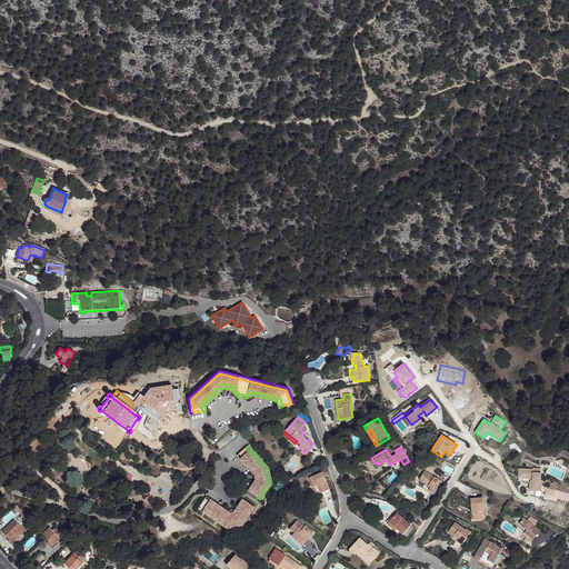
[(265,469),(246,448),(239,453),(257,473),(258,480),(249,492),(257,498),(267,482),(265,469)]
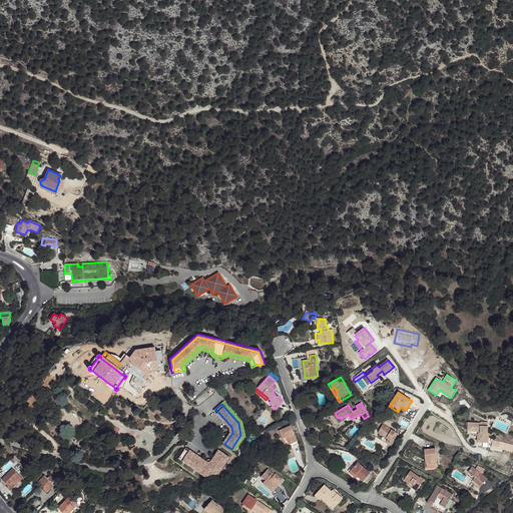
[(231,427),(215,409),(213,411),(229,428),(229,433),(223,443),(224,444),(232,433),(231,427)]
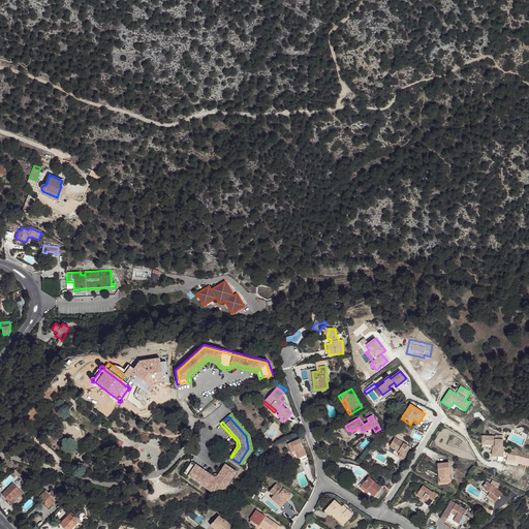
[(398,434),(395,437),(387,449),(398,457),(399,456),(403,459),(410,447),(409,446),(407,445),(408,443),(410,439),(402,435),(402,436),(398,434)]
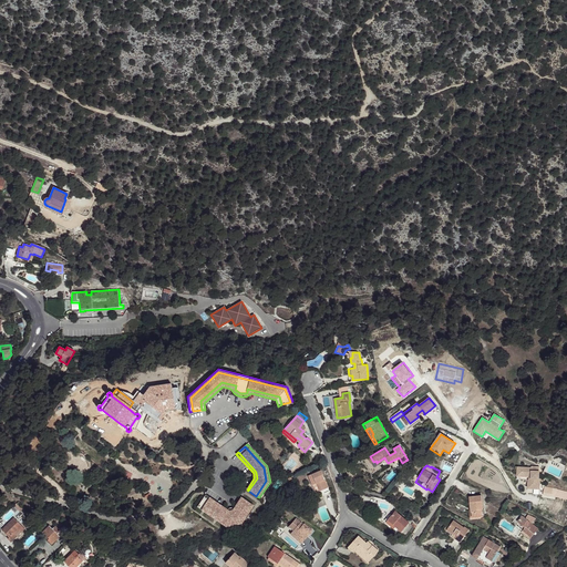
[(532,467),(522,467),(522,476),(531,477),(531,480),(528,480),(528,488),(539,490),(540,478),(538,478),(539,466),(532,466),(532,467)]
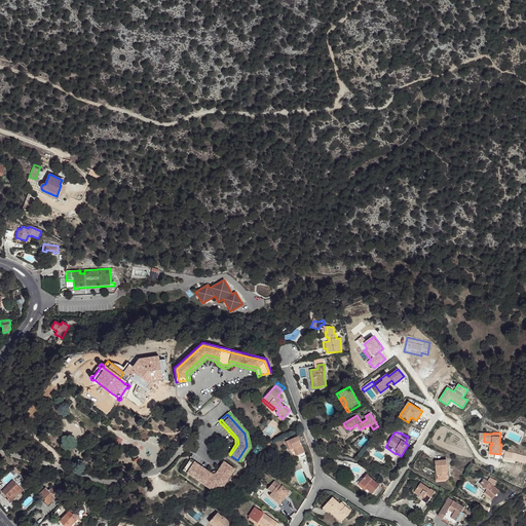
[(492,445),(492,443),(484,442),(484,434),(480,434),(480,445),(490,445),(492,445)]
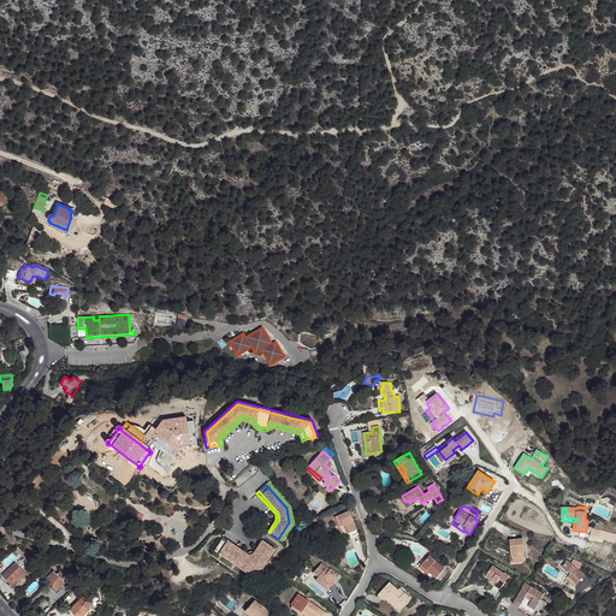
[(385,509),(377,511),(380,520),(388,517),(385,509)]
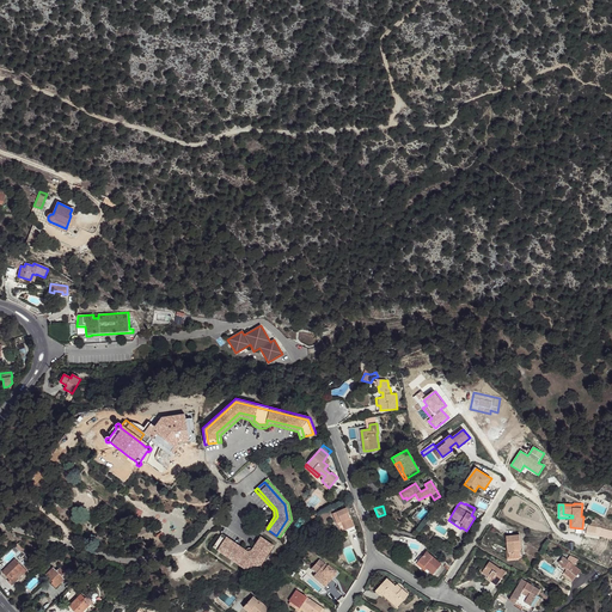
[(348,534),(356,531),(347,508),(332,514),(337,524),(342,521),(344,520),(348,528),(346,530),(348,534)]
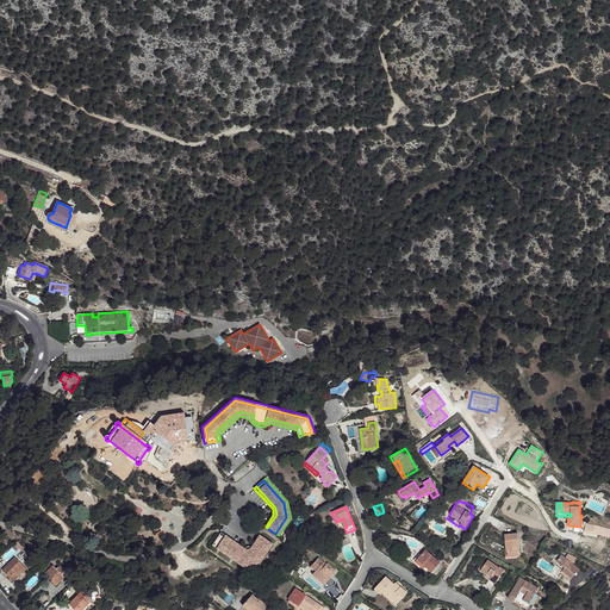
[(221,533),(219,534),(246,552),(251,551),(262,536),(260,535),(250,549),(247,549),(221,533)]
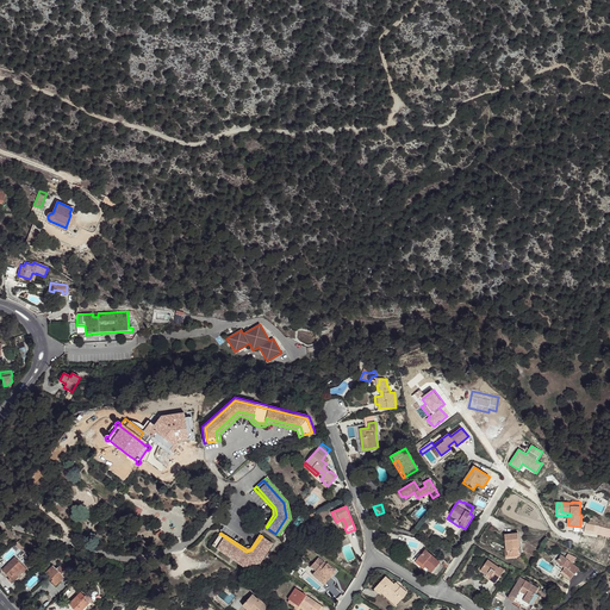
[(257,560),(269,541),(262,536),(251,551),(246,552),(219,534),(215,542),(243,562),(257,560)]
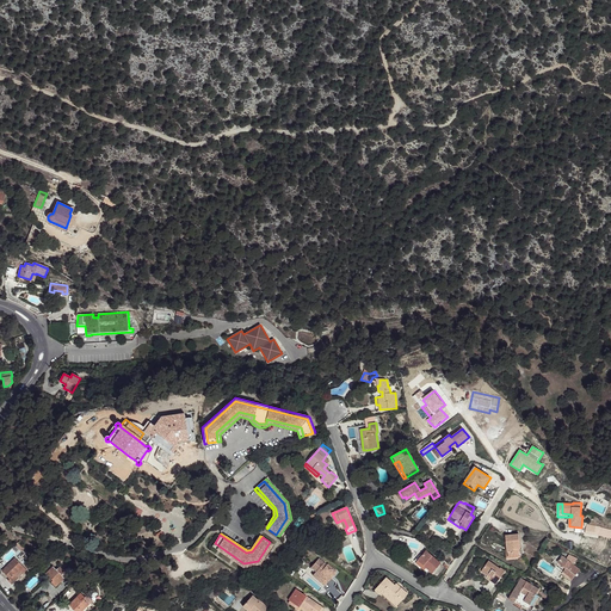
[(519,535),(506,536),(507,553),(508,553),(510,557),(519,557),(518,549),(520,549),(519,535)]
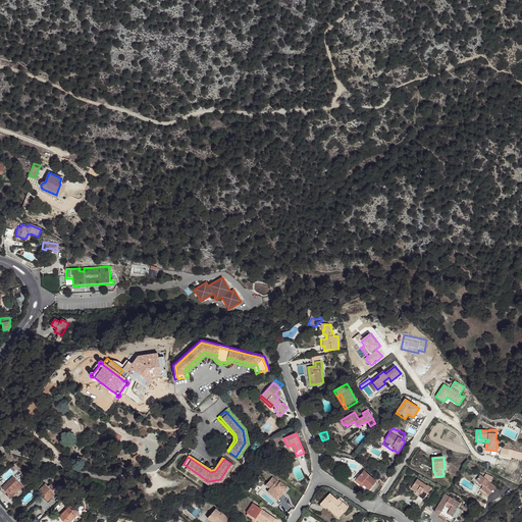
[(208,481),(184,464),(181,467),(208,484),(222,482),(233,465),(230,463),(220,479),(208,481)]
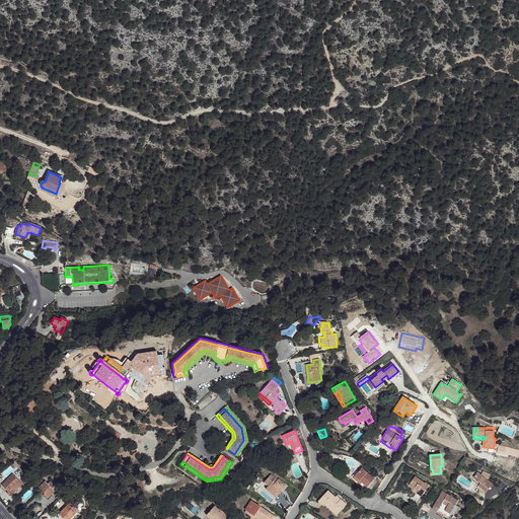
[(433,473),(432,469),(431,469),(429,469),(430,476),(441,474),(442,474),(443,473),(443,472),(443,466),(442,466),(440,466),(441,473),(433,473)]
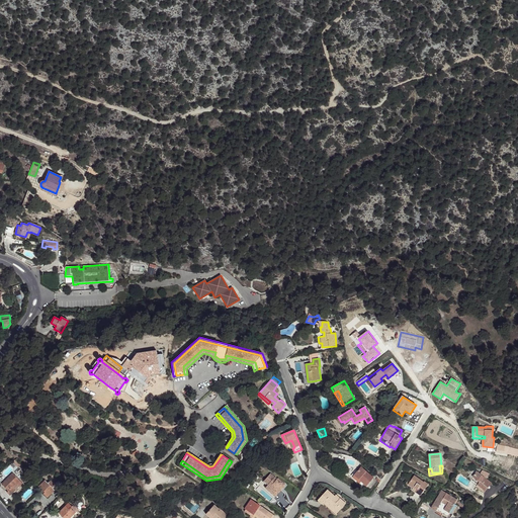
[(366,486),(373,478),(361,467),(358,471),(356,470),(353,473),(361,482),(360,483),(362,486),(364,484),(366,486)]
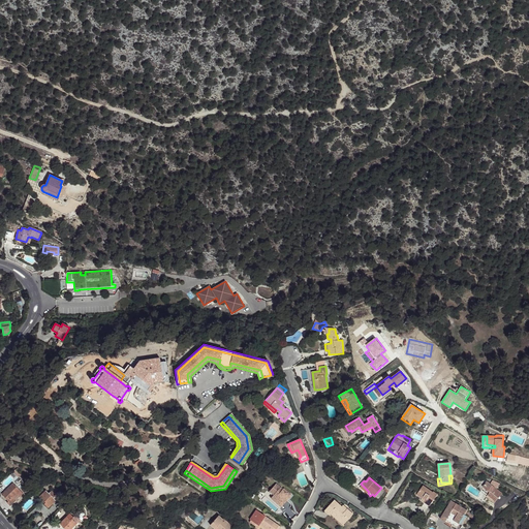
[(495,502),(498,498),(502,493),(496,489),(500,484),(493,480),(490,484),(488,481),(483,487),(490,493),(488,495),(495,502)]
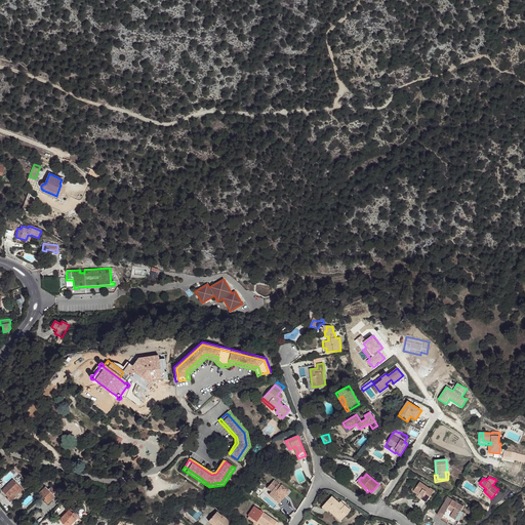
[(23,490),(12,480),(6,486),(7,487),(3,491),(8,497),(7,498),(10,501),(23,490)]
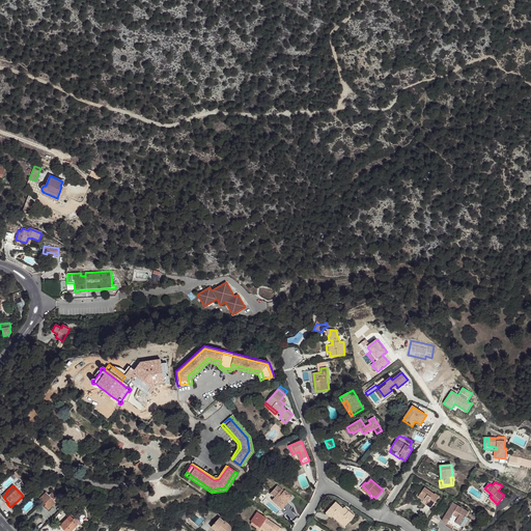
[(289,501),(292,497),(285,491),(284,492),(277,485),(271,493),(275,497),(274,498),(281,505),(287,499),(289,501)]
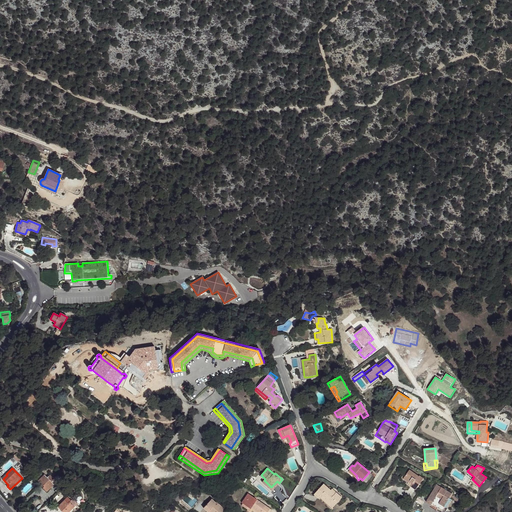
[(356,477),(357,476),(349,468),(347,470),(356,477)]
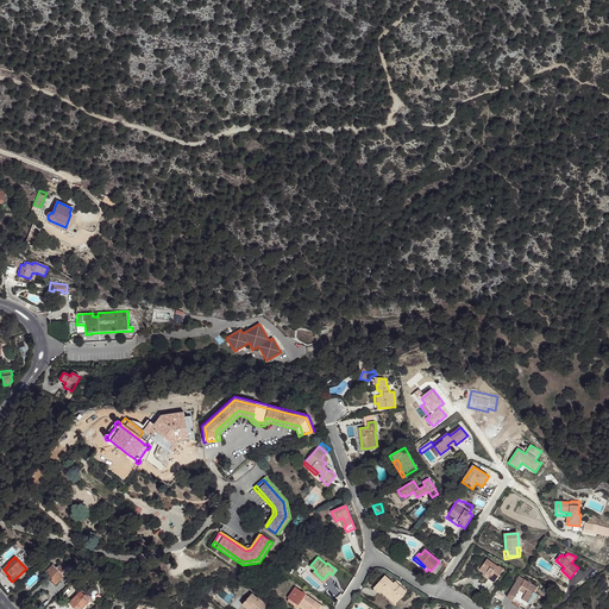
[(495,583),(503,570),(498,566),(498,567),(487,559),(481,567),(487,572),(484,576),(488,579),(489,578),(495,583)]
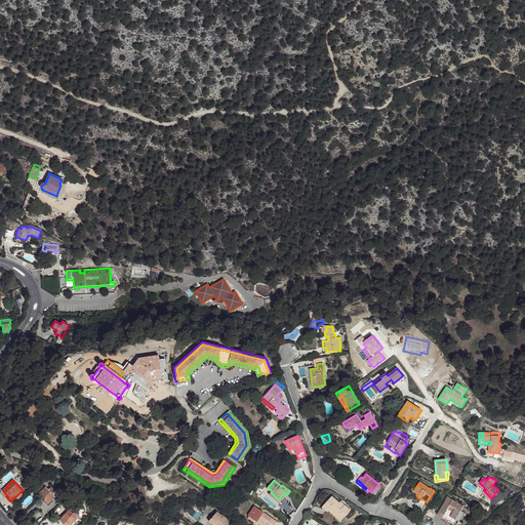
[(47,505),(55,496),(52,494),(55,491),(51,486),(48,489),(45,487),(44,487),(40,492),(39,492),(43,496),(45,498),(44,500),(47,505)]
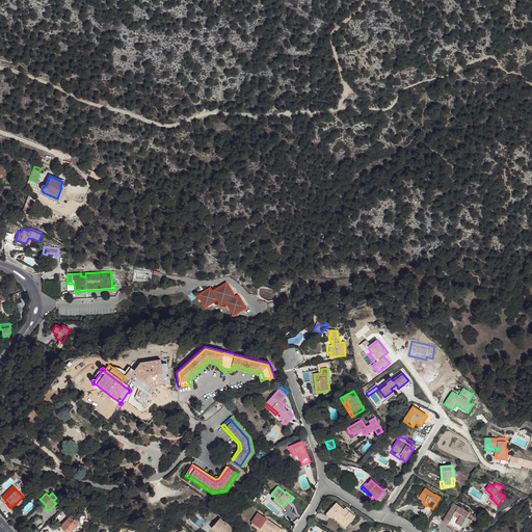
[(290,502),(288,500),(282,506),(274,499),(272,501),(283,510),(290,502)]
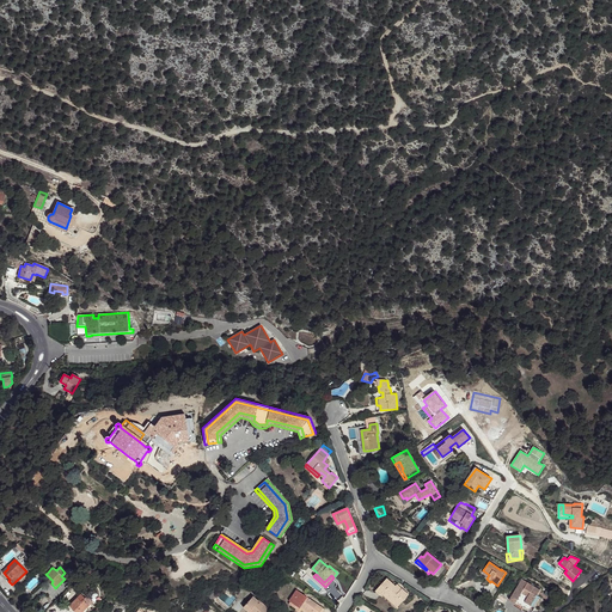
[(403,603),(409,595),(402,589),(401,591),(396,586),(387,579),(375,591),(381,595),(384,592),(396,603),(399,599),(403,603)]
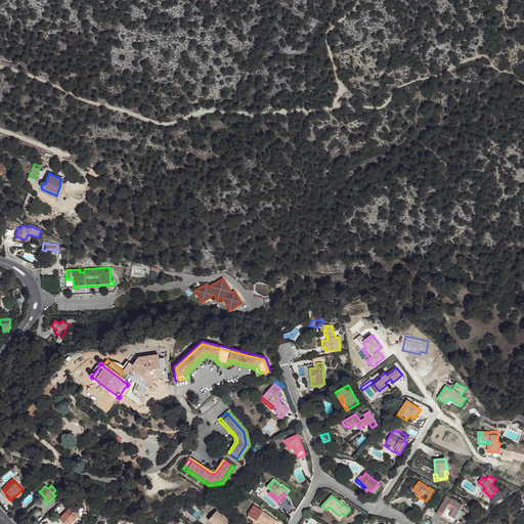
[(460,510),(463,506),(447,495),(437,512),(442,515),(446,509),(447,508),(452,511),(451,512),(450,514),(455,517),(454,519),(457,521),(463,512),(460,510)]
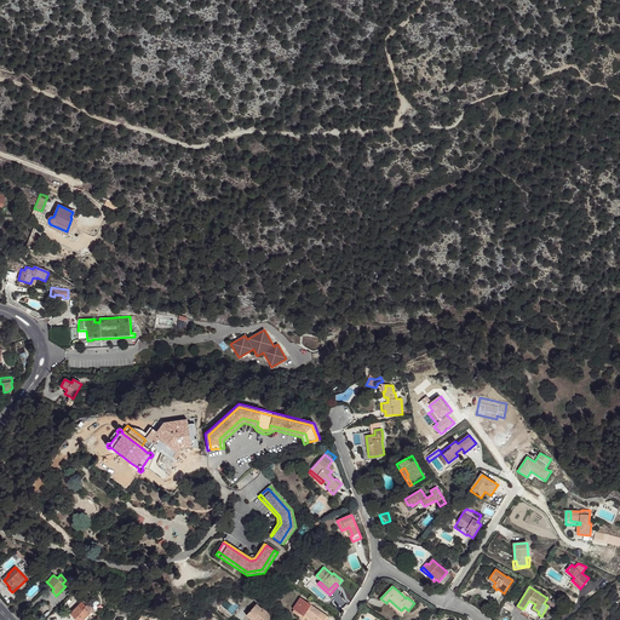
[(217,597),(211,604),(214,608),(220,601),(217,597)]
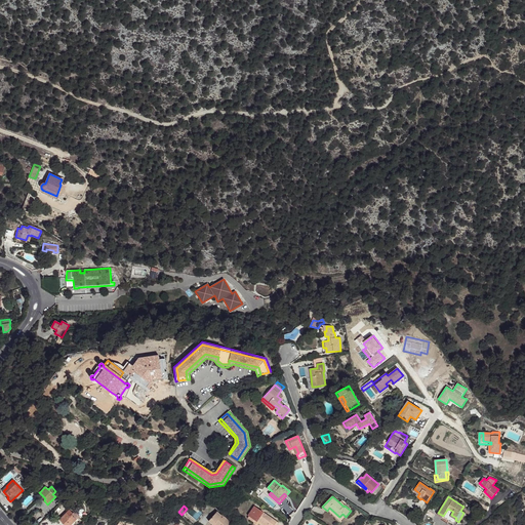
[(276,524),(278,523),(254,506),(247,516),(256,522),(257,520),(265,524),(276,524)]
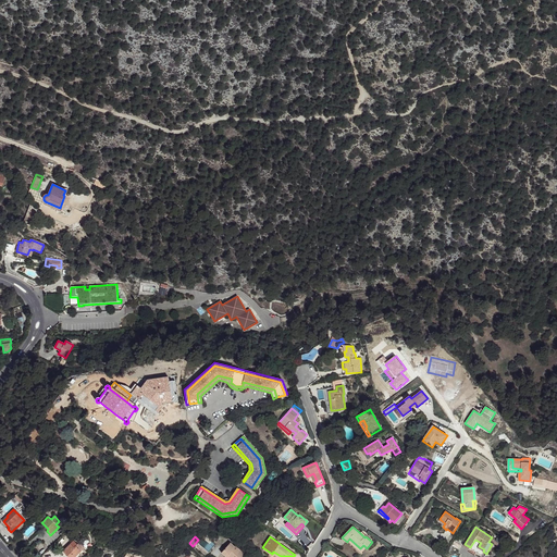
[(360,555),(367,548),(363,545),(360,548),(349,539),(347,542),(360,555)]
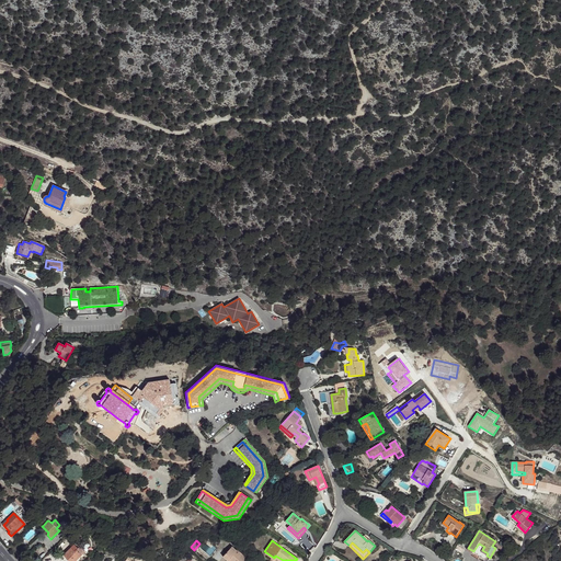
[(75,545),(64,556),(67,559),(66,560),(67,560),(75,560),(81,554),(77,550),(78,549),(75,545)]
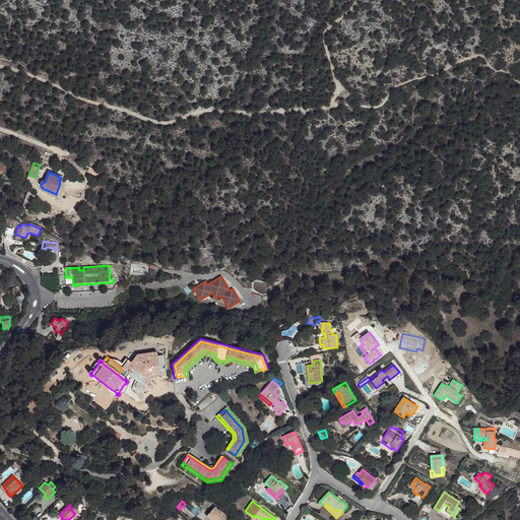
[(219,511),(214,507),(206,516),(210,519),(212,518),(214,519),(228,519),(230,519),(219,510),(219,511)]
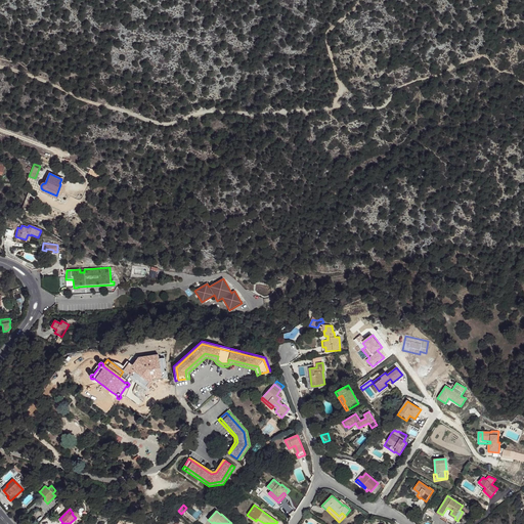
[(455,517),(450,514),(447,519),(452,522),(454,519),(455,517)]
